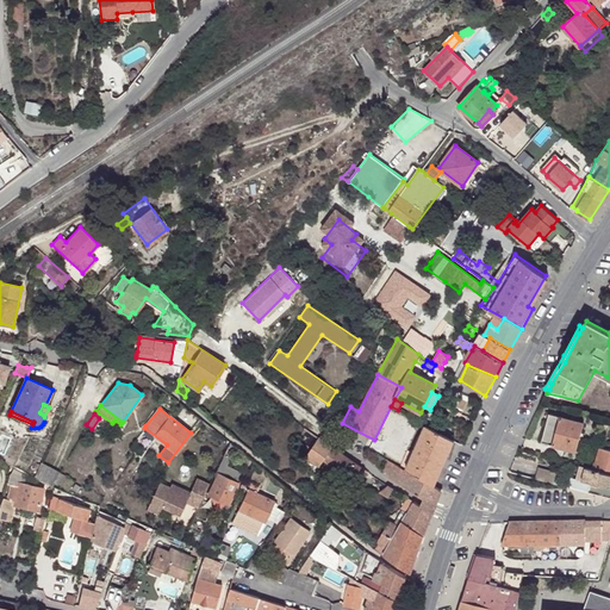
[(541,442),(553,444),(565,448),(576,450),(583,423),(549,415),(541,442)]
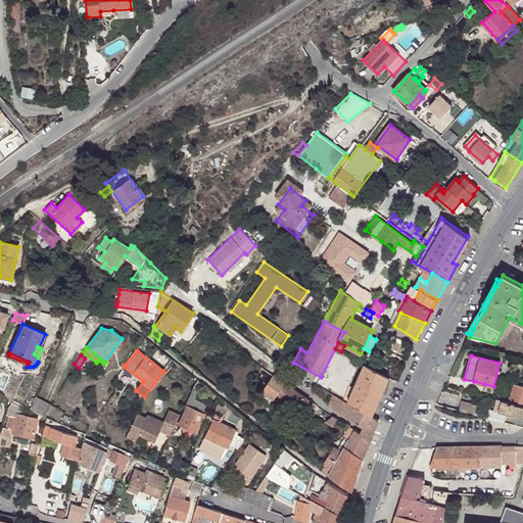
[(347,402),(372,417),(389,378),(365,365),(347,402)]
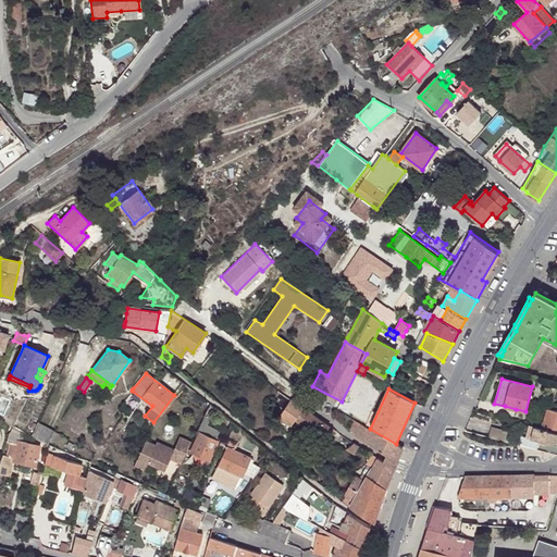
[(296,419),(305,408),(294,400),(293,399),(285,410),(281,417),(293,425),(296,419)]
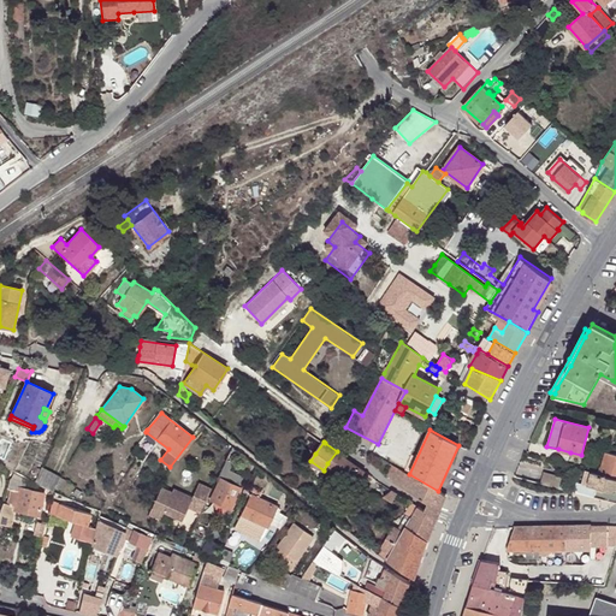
[(570,452),(558,449),(560,454),(564,457),(566,458),(567,460),(569,461),(570,452)]
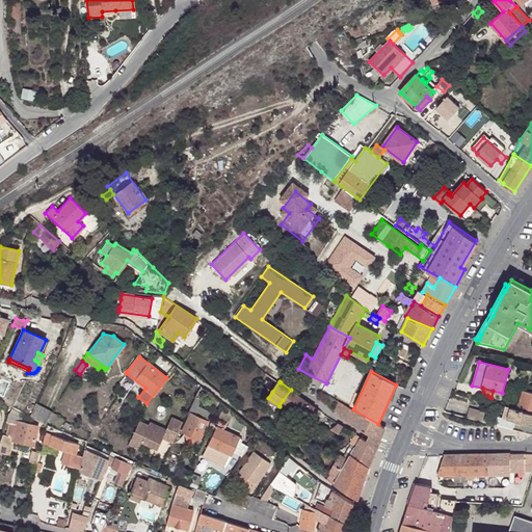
[(316,407),(291,390),(283,400),(309,418),(316,407)]
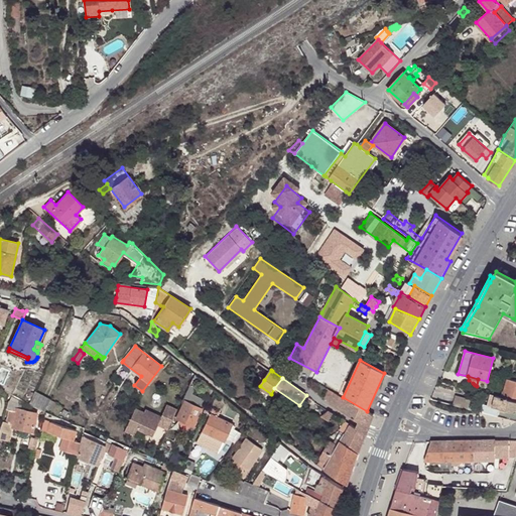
[(503,398),(515,401),(515,381),(507,379),(503,398)]
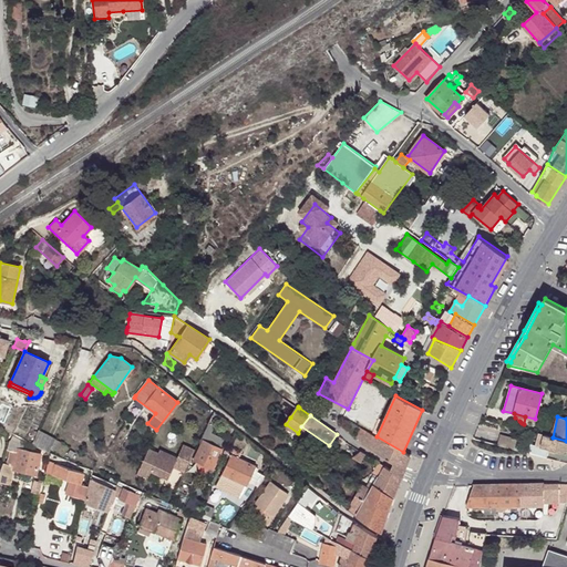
[(207,424),(198,443),(200,444),(194,459),(212,467),(225,441),(209,433),(213,426),(207,424)]
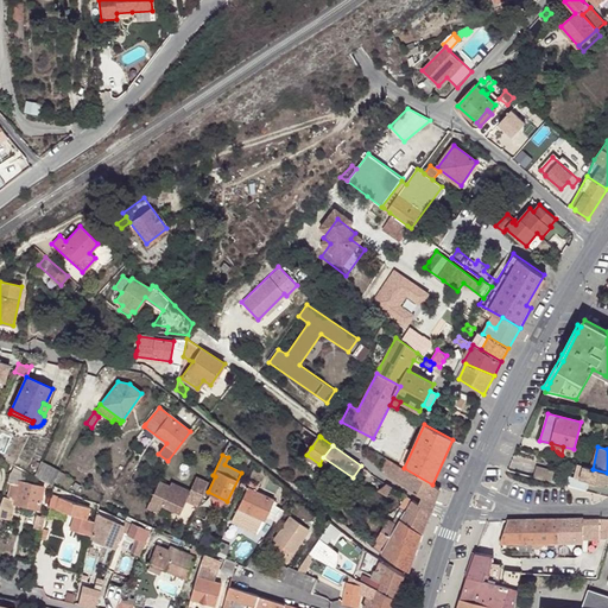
[(423,498),(434,505),(441,489),(432,485),(404,468),(387,458),(381,469),(390,473),(388,476),(407,488),(423,498)]
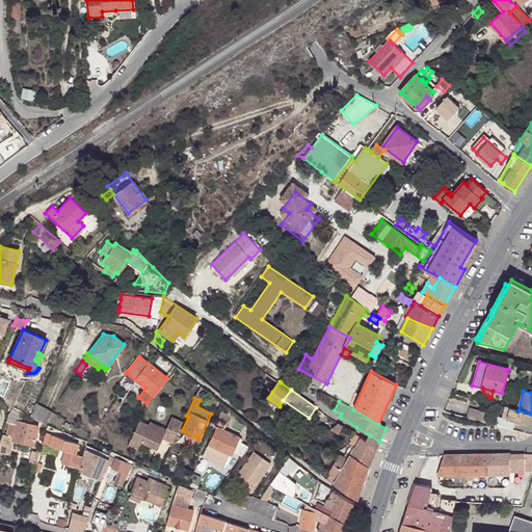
[(35,403),(29,417),(46,426),(52,411),(35,403)]
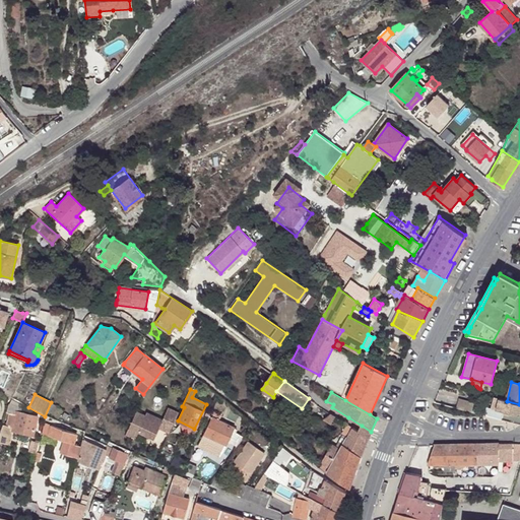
[(519,425),(519,424),(519,404),(507,401),(499,399),(497,410),(504,411),(502,419),(519,425)]
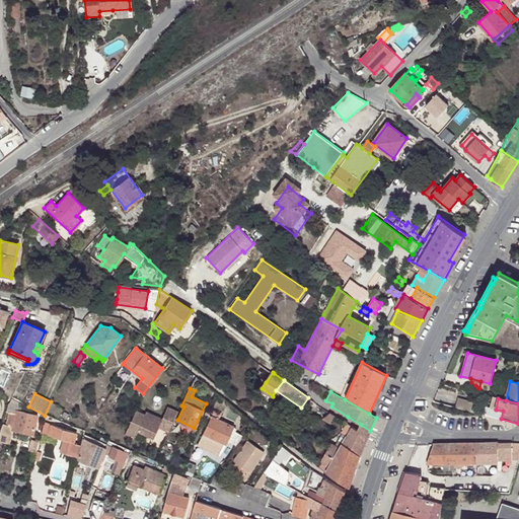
[(473,403),(458,399),(456,408),(471,412),(473,403)]
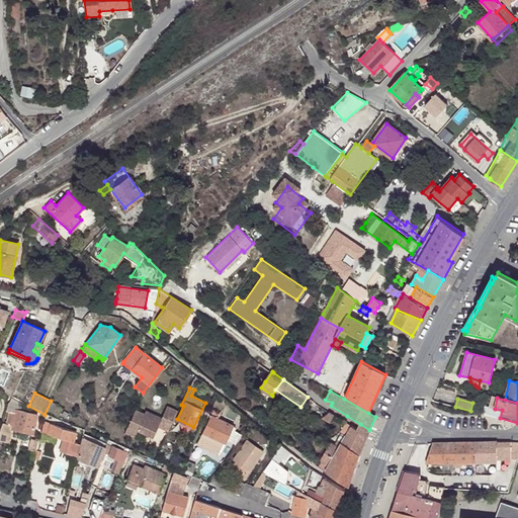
[(8,403),(0,428),(0,440),(9,443),(13,429),(33,434),(37,415),(22,411),(23,408),(16,406),(8,403)]
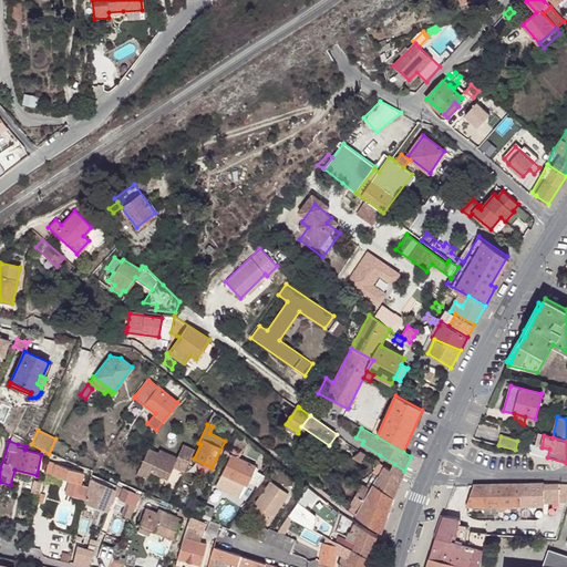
[(538,444),(532,443),(529,453),(547,457),(549,449),(542,447),(537,446),(538,444)]
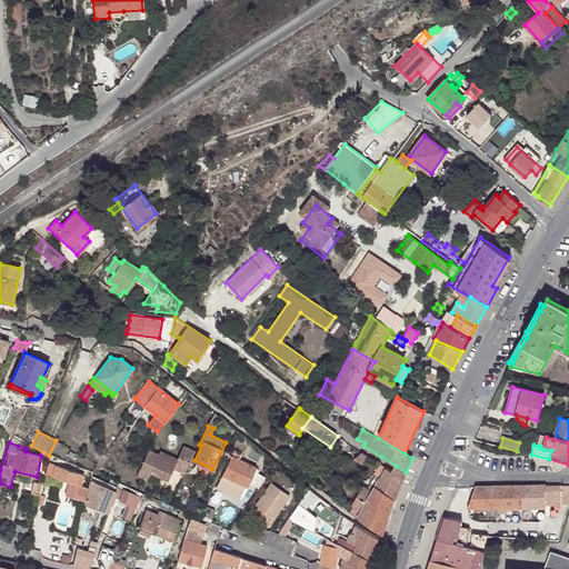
[(185,475),(195,453),(183,448),(177,461),(169,457),(167,460),(158,456),(150,452),(139,476),(149,481),(152,475),(169,482),(175,470),(185,475)]
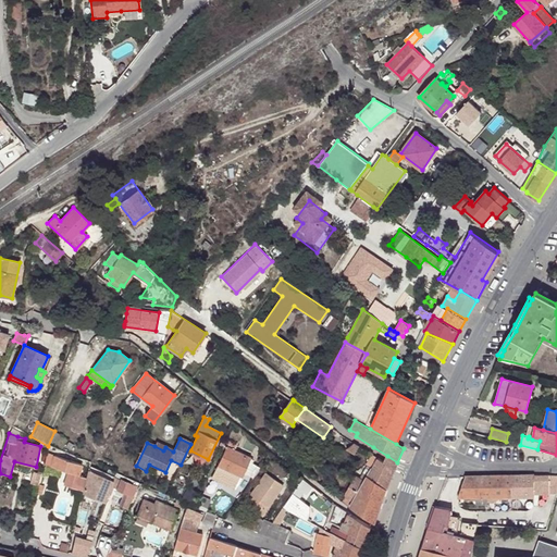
[(236,445),(229,442),(225,446),(211,478),(235,489),(243,472),(250,458),(234,449),(236,445)]
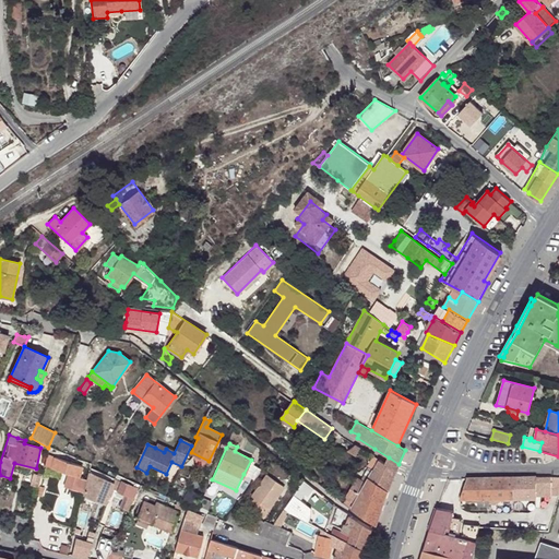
[(361,448),(356,444),(348,451),(356,456),(361,448)]
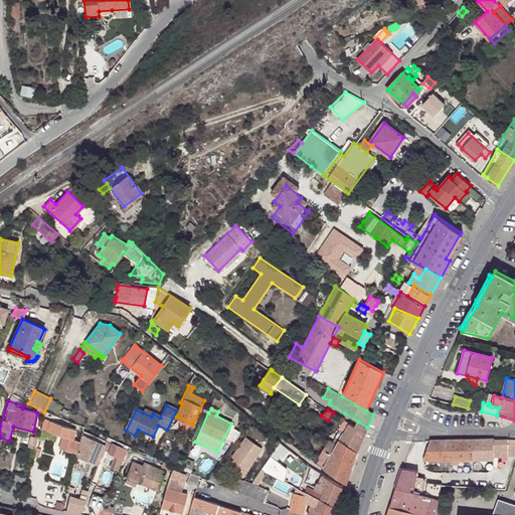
[(42,419),(40,428),(61,436),(57,448),(70,452),(74,440),(72,440),(75,430),(42,419)]
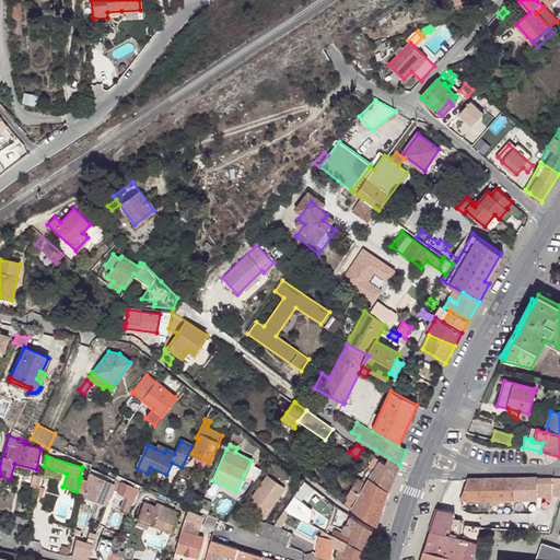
[(398,468),(399,465),(389,458),(387,462),(386,464),(382,461),(381,462),(374,457),(370,467),(371,468),(368,473),(372,476),(366,486),(358,480),(347,500),(354,505),(352,510),(361,516),(377,526),(384,508),(389,492),(398,468)]
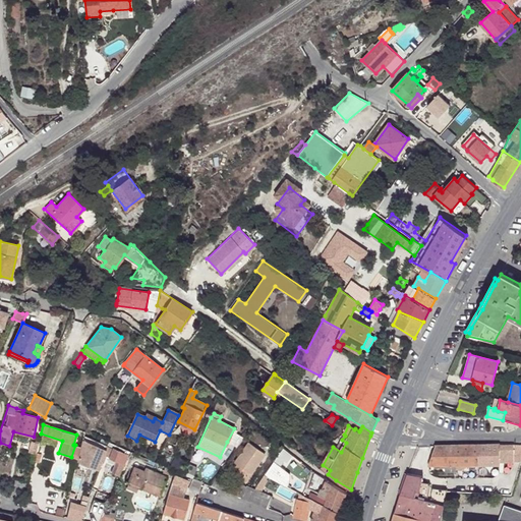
[(236,448),(243,437),(236,432),(237,430),(234,428),(227,442),(236,448)]
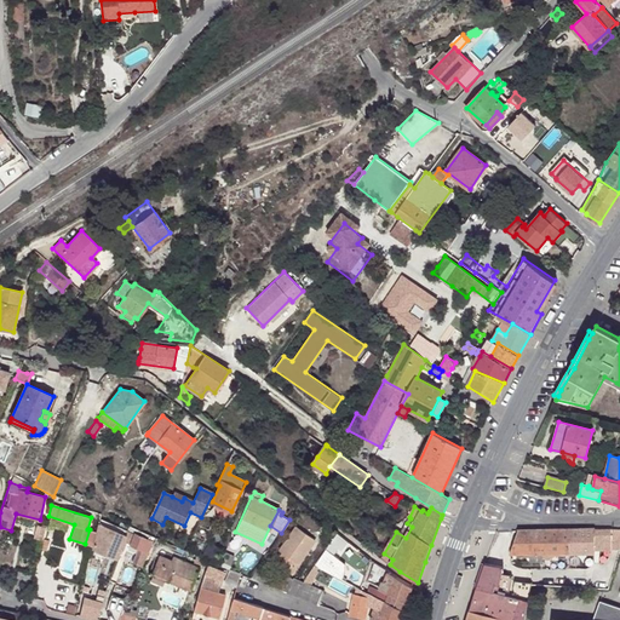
[(92,546),(91,549),(116,560),(116,558),(122,543),(127,530),(98,518),(96,532),(92,546)]
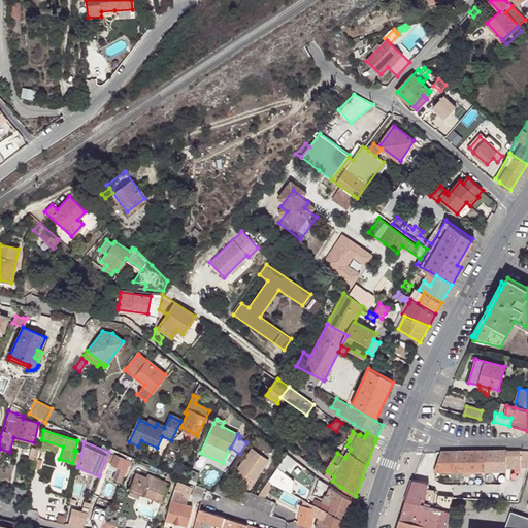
[(132,457),(110,448),(108,452),(104,462),(126,470),(132,457)]
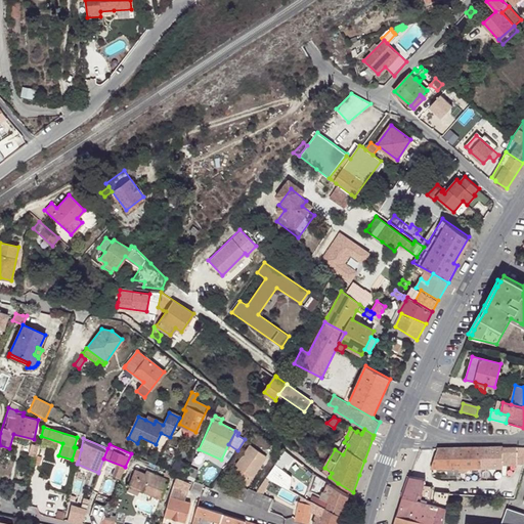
[(28,453),(36,455),(38,447),(30,445),(28,453)]
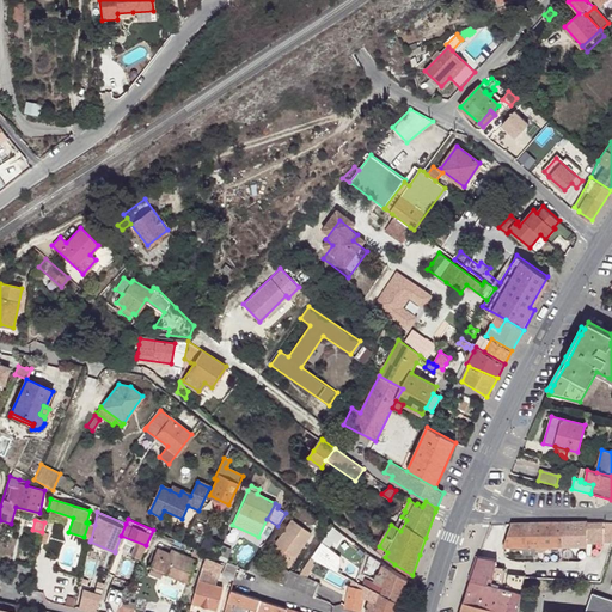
[(291,555),(294,557),(311,533),(292,520),(275,544),(277,545),(271,555),(283,563),(291,555)]
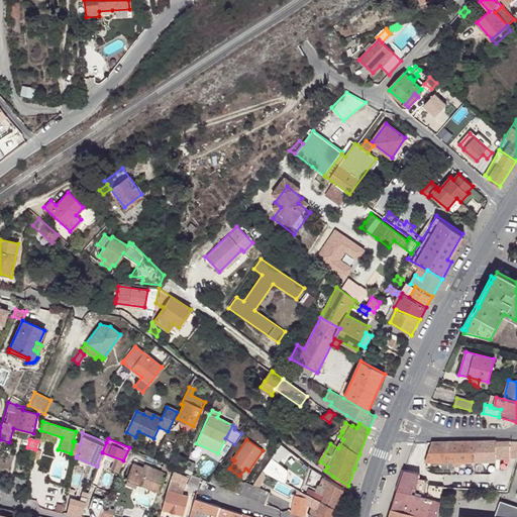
[(75,441),(71,453),(77,455),(80,443),(75,441)]
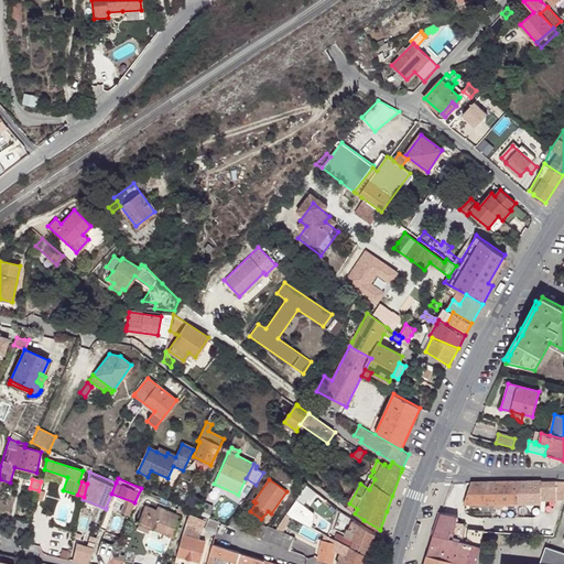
[(556,499),(556,481),(546,481),(528,483),(491,483),(470,483),(465,503),(476,503),(505,503),(541,503),(541,499),(556,499)]
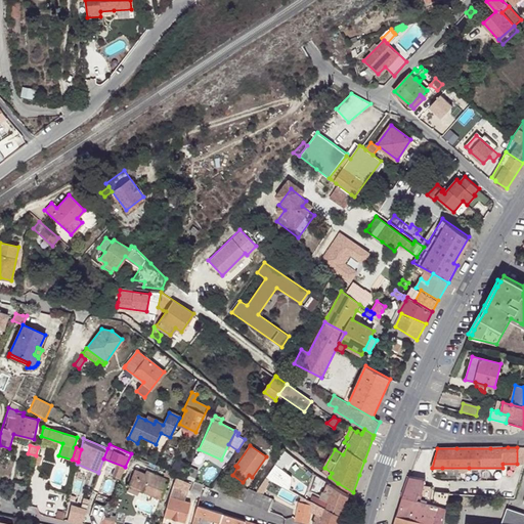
[(289,452),(285,449),(282,453),(278,459),(284,462),(289,452)]
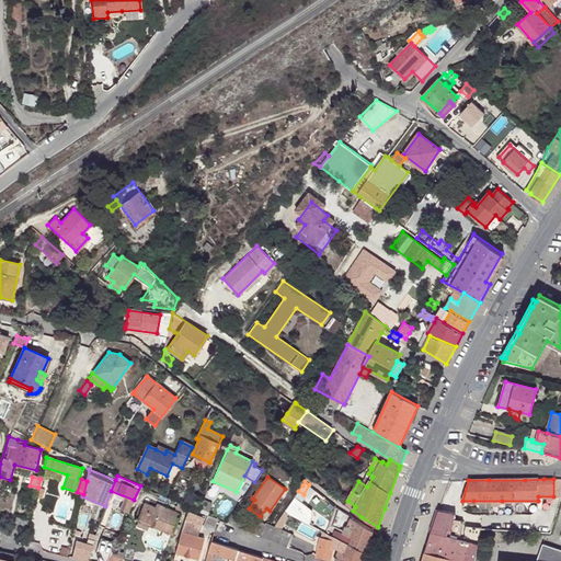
[(317,491),(311,487),(307,493),(312,496),(317,491)]
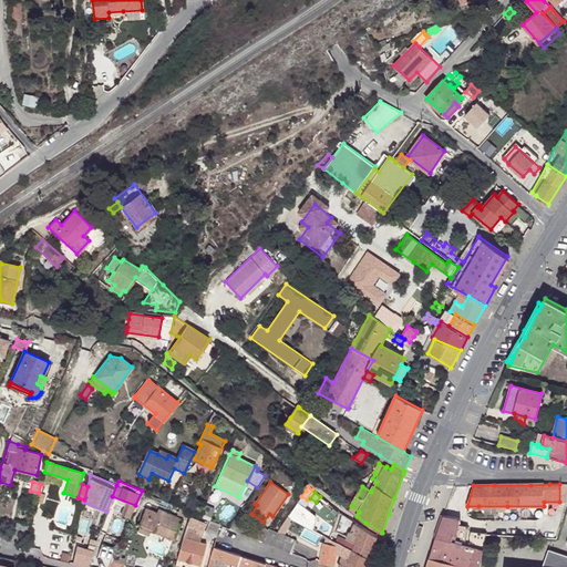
[(307,500),(301,496),(292,509),(297,513),(307,500)]
